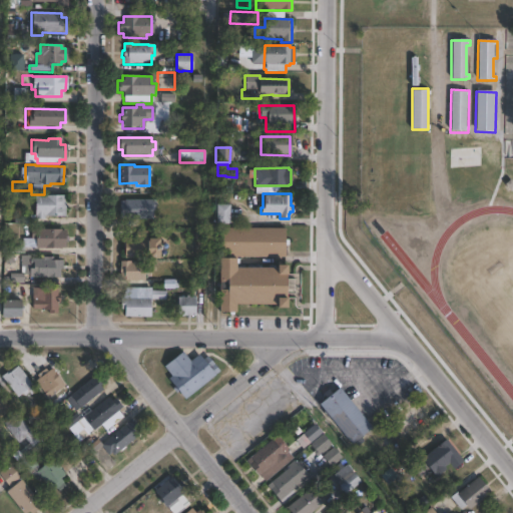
[(35,223),(13,223),(13,215),(32,215),(32,196),(63,196),(64,217),(35,217),(35,223)]
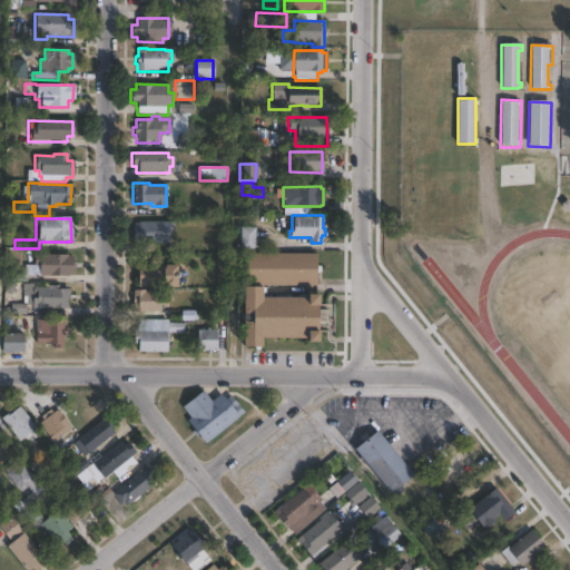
[(168,242),(131,243),(131,222),(137,222),(137,220),(170,220),(170,233),(168,233),(168,242)]
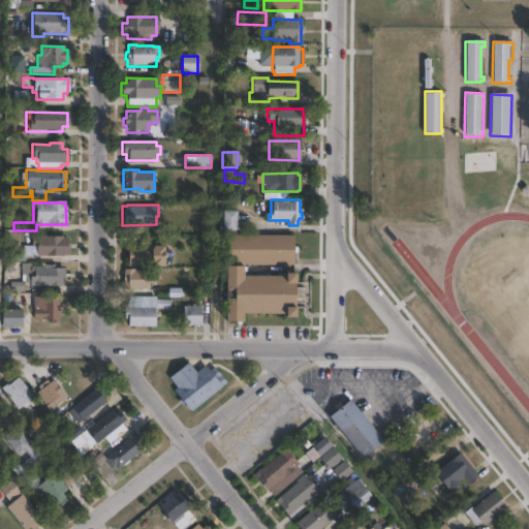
[(238,212),(238,217),(236,217),(235,228),(234,228),(234,230),(224,230),(224,228),(222,228),(221,228),(221,209),(222,209),(236,210),(236,212),(238,212)]
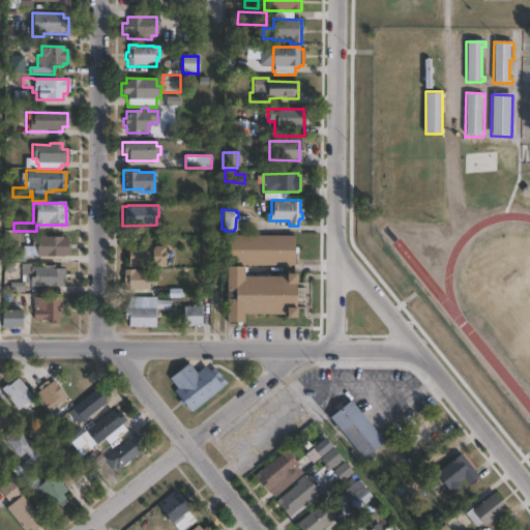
[(241,264),(241,274),(281,274),(281,270),(291,270),(291,282),(311,282),(311,308),(291,308),(291,315),(281,315),(281,313),(241,313),(241,325),(236,325),(236,322),(224,322),(225,265),(227,265),(227,234),(293,235),(293,258),(283,258),(283,264),(241,264)]
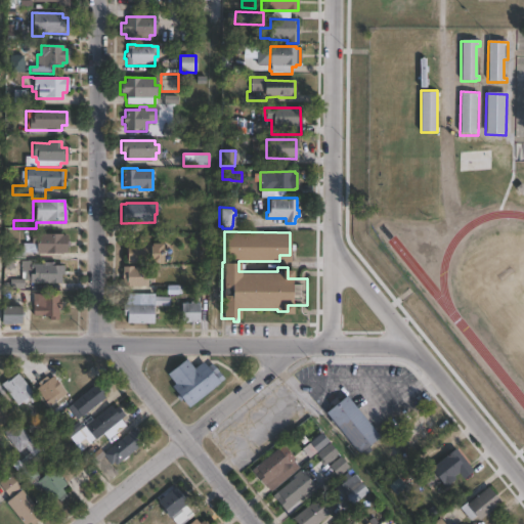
[(61,232),(61,233),(66,233),(67,241),(71,241),(71,248),(66,248),(66,252),(61,252),(61,253),(36,253),(36,252),(32,252),(32,232),(61,232)]
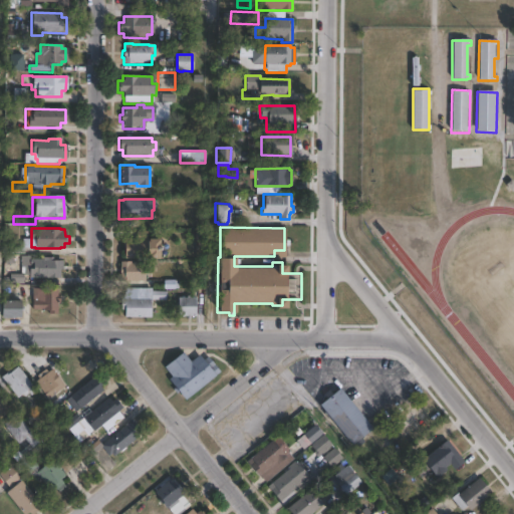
[(145,234),(145,237),(156,237),(156,257),(147,257),(147,258),(123,258),(123,237),(135,237),(135,234),(145,234)]
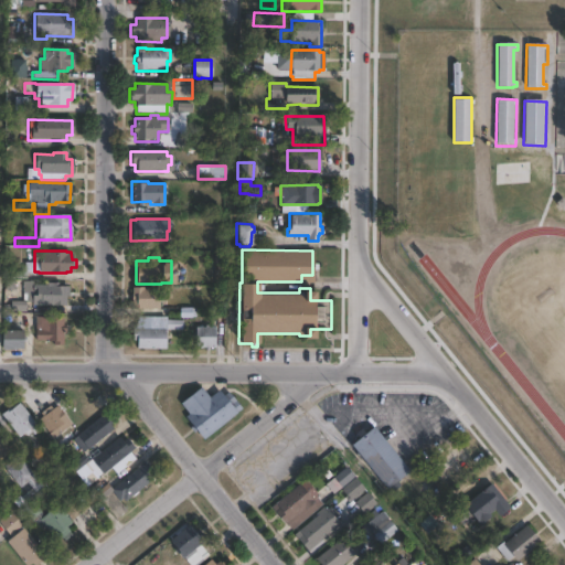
[(57,281),(57,285),(67,285),(67,295),(65,295),(65,305),(51,304),(51,306),(41,306),(41,304),(35,304),(35,291),(32,290),(32,284),(46,284),(46,281),(57,281)]
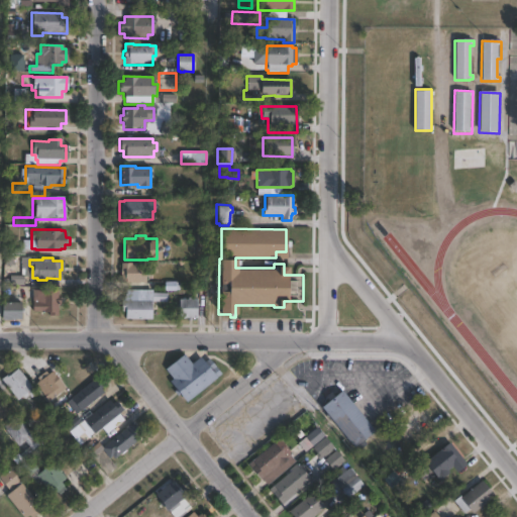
[(147,264),(147,274),(144,274),(144,282),(119,282),(120,275),(117,275),(117,269),(120,269),(120,262),(130,263),(130,264),(147,264)]
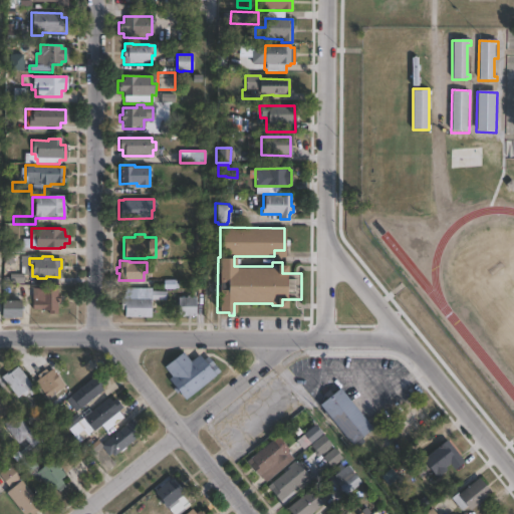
[(36,287),(36,288),(56,288),(56,295),(65,295),(65,297),(67,298),(67,300),(65,300),(65,304),(57,303),(57,313),(48,313),(48,310),(42,310),(42,308),(32,308),(32,287),(36,287)]
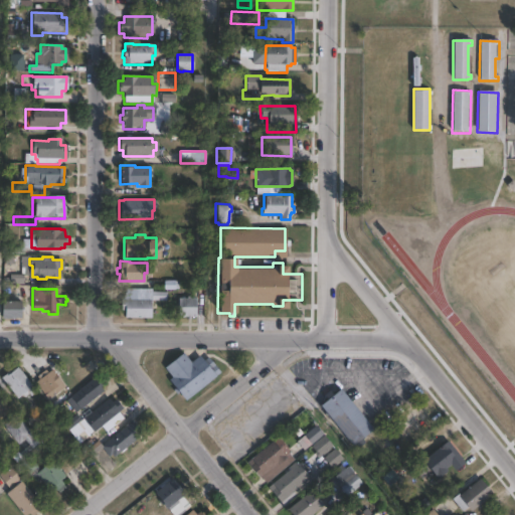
[(148,288),(148,299),(150,299),(150,317),(123,317),(123,310),(120,310),(120,299),(132,299),(132,288),(148,288)]
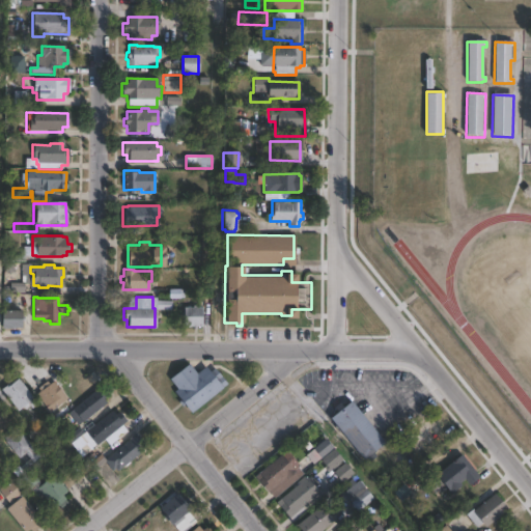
[(210,298),(210,323),(208,323),(208,324),(206,324),(206,323),(205,323),(205,324),(204,324),(204,323),(201,323),(201,327),(195,327),(195,328),(192,328),(192,326),(183,326),(184,307),(192,307),(192,305),(195,305),(195,307),(197,307),(197,305),(200,306),(200,300),(203,300),(203,298),(210,298)]
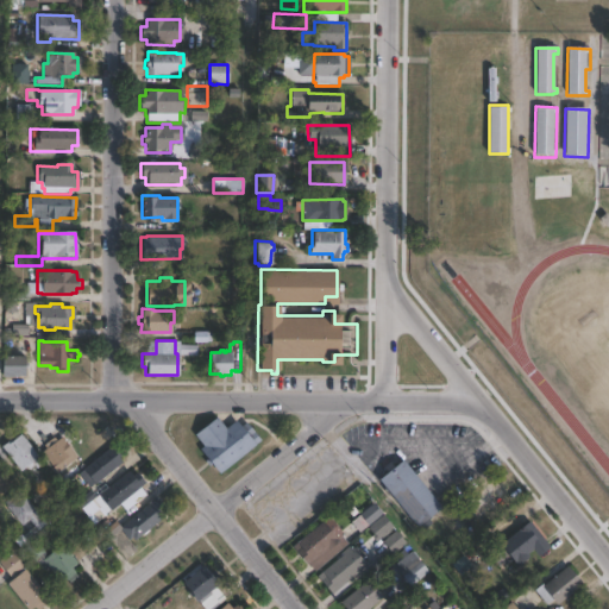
[(24,355),(24,375),(1,375),(2,355),(24,355)]
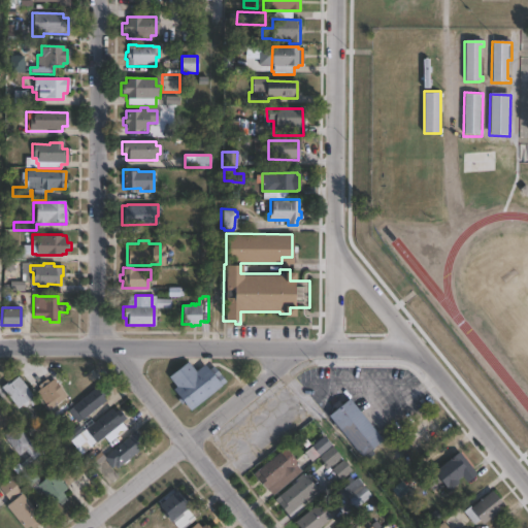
[(187,361),(195,370),(203,364),(207,369),(212,365),(221,374),(216,378),(220,385),(190,409),(172,389),(175,386),(167,376),(187,361)]
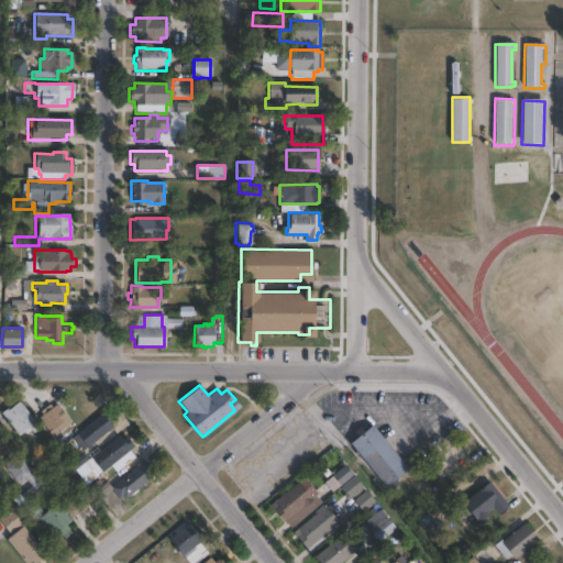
[(18,400),(39,428),(32,433),(28,428),(18,435),(0,411),(7,407),(8,408),(18,400)]
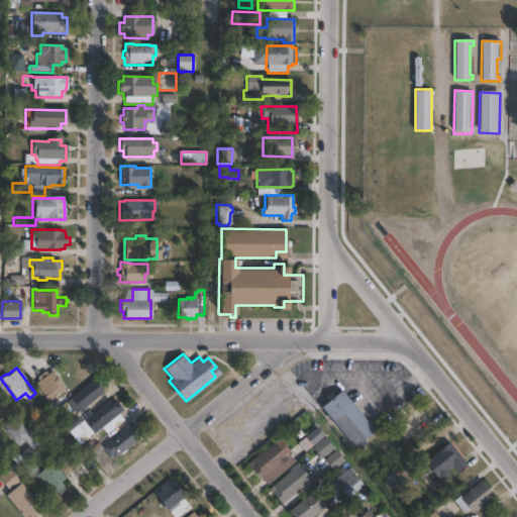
[(52,371),(64,388),(46,400),(34,383),(38,381),(35,377),(45,371),(47,374),(52,371)]
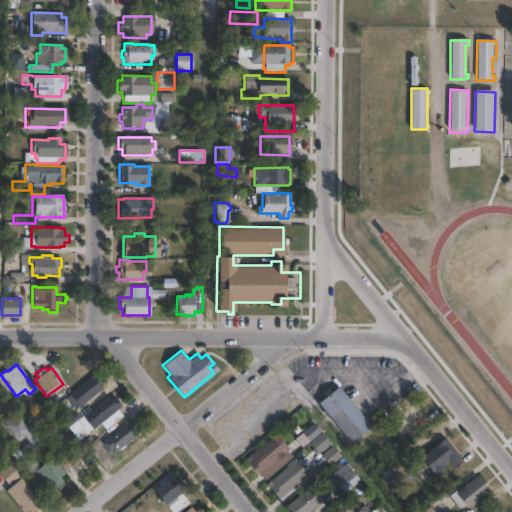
[(102,389),(79,407),(78,406),(74,410),(64,398),(69,394),(95,372),(103,382),(99,385),(102,389)]
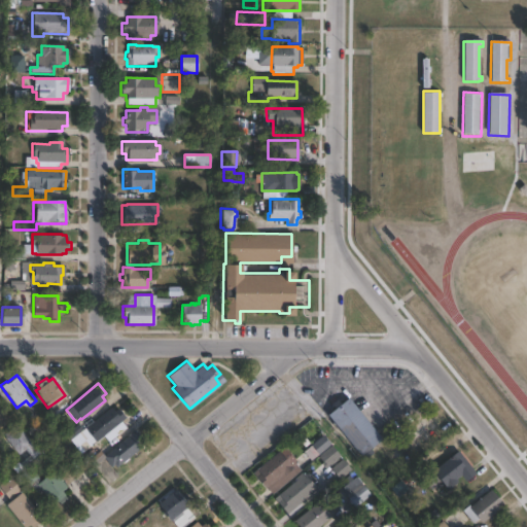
[(360,456),(326,415),(327,414),(348,397),(382,438),(360,456)]
